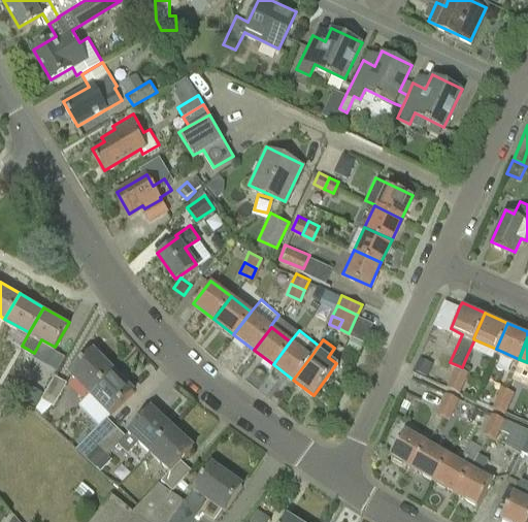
[(90,391),(112,368),(93,348),(70,370),(90,391)]
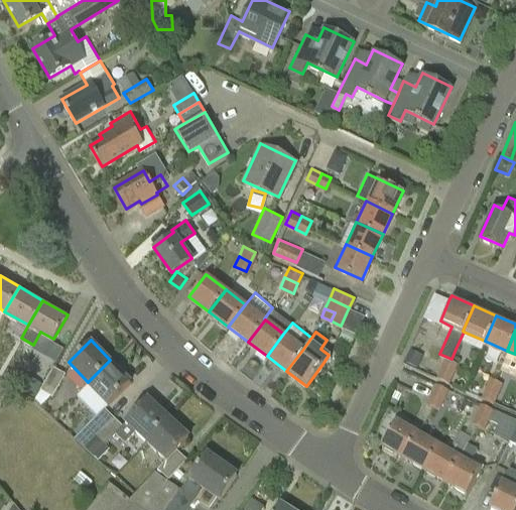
[(421,353),(409,348),(404,360),(416,365),(421,353)]
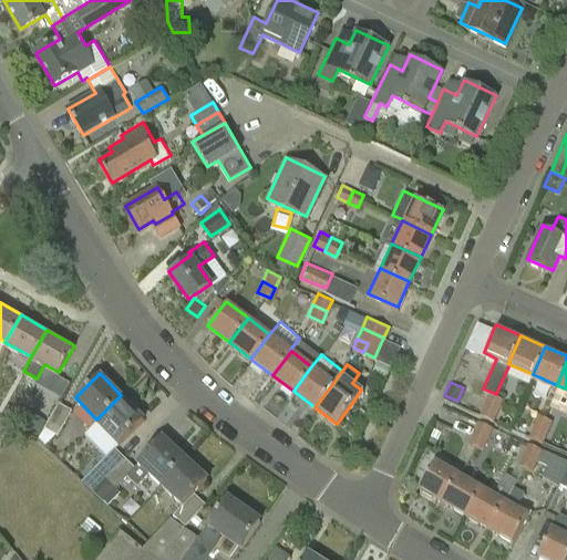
[(488,391),(484,401),(498,406),(500,404),(503,396),(496,394),(488,391)]
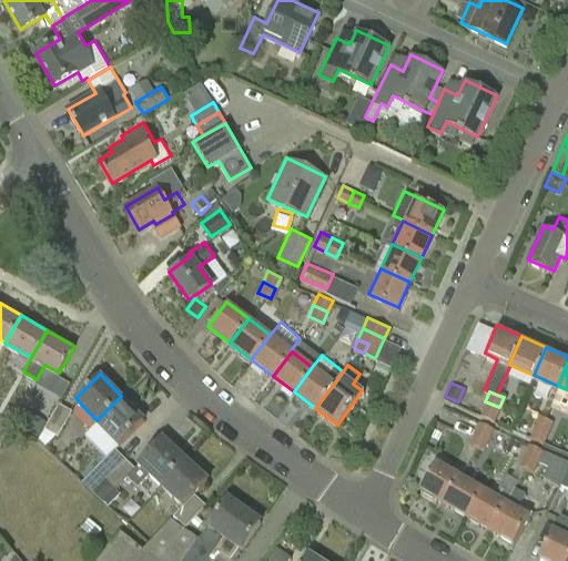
[(121,396),(97,420),(119,441),(143,418),(121,396)]
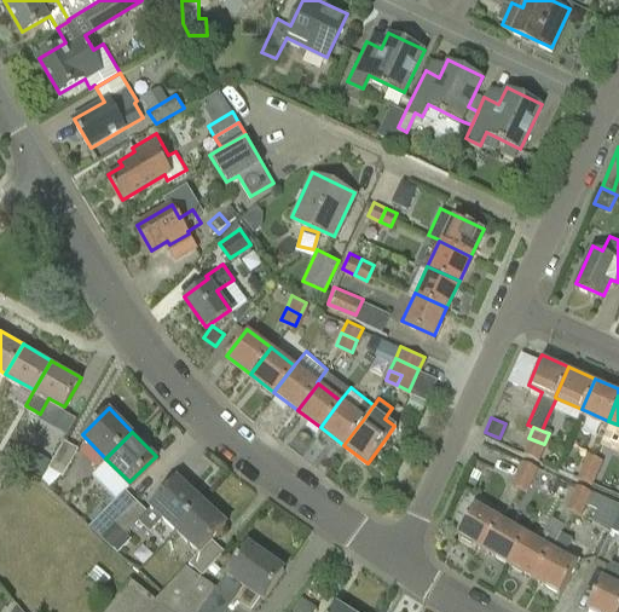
[(48,465),(50,465),(63,473),(79,445),(64,436),(51,460),(48,465)]
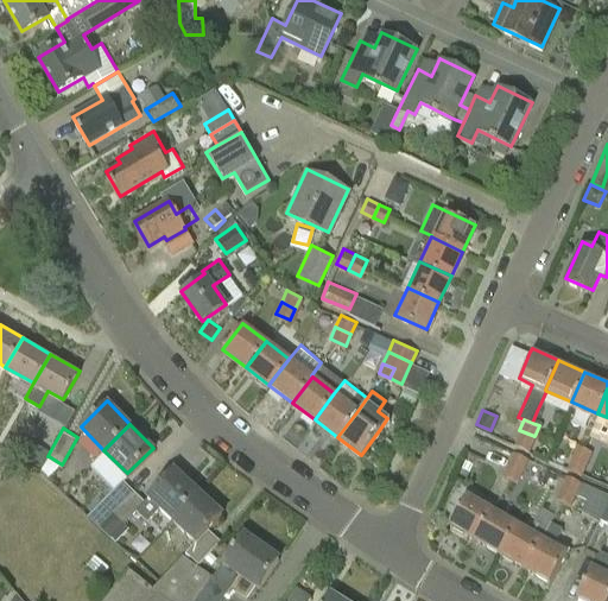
[(519,430),(514,442),(530,449),(534,436),(519,430)]
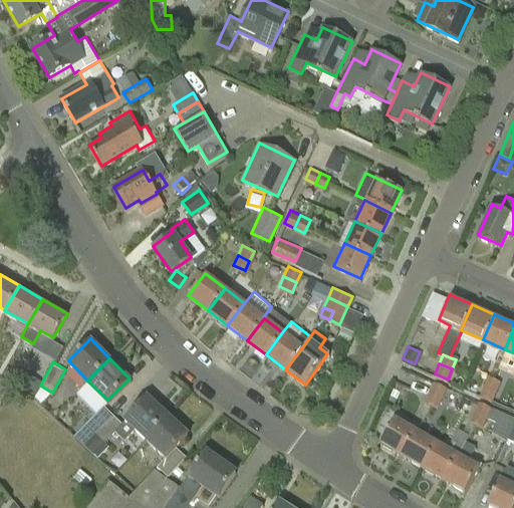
[(26,372),(19,386),(34,395),(40,386),(42,382),(26,372)]
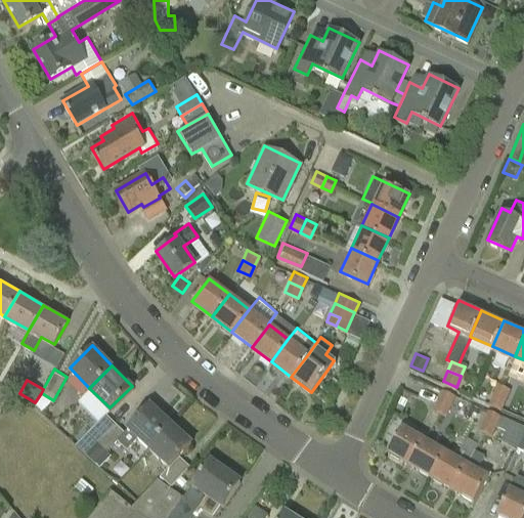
[(511,387),(497,382),(493,391),(506,397),(511,387)]
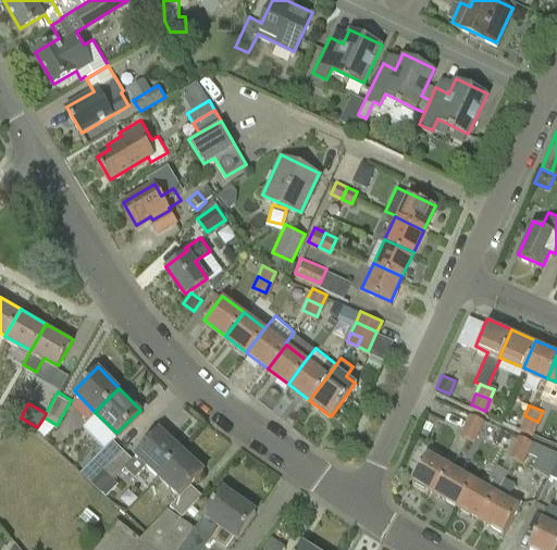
[(341,410),(335,419),(349,427),(355,420),(341,410)]
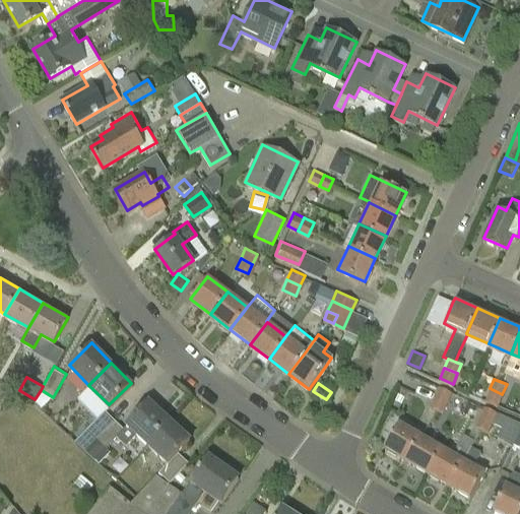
[(452,390),(439,384),(435,393),(448,399),(452,390)]
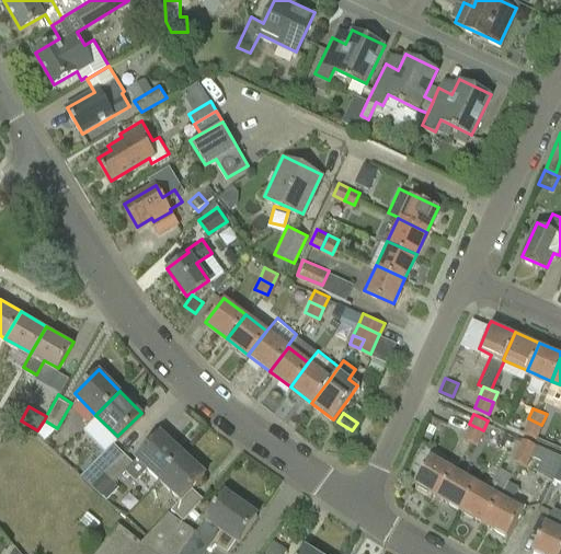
[(523,429),(537,435),(541,425),(528,418),(523,429)]
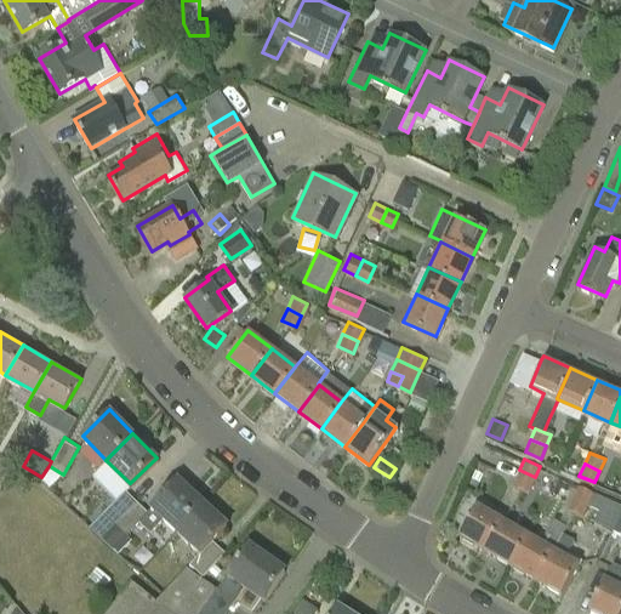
[(513,483),(529,490),(535,477),(519,470),(513,483)]
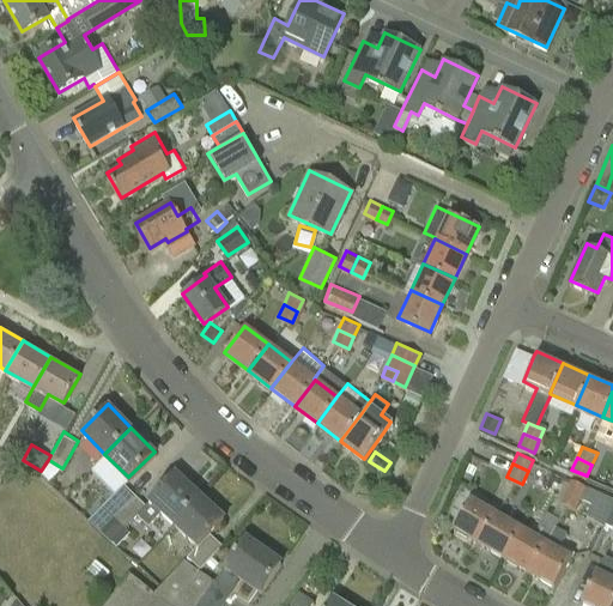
[(174,520),(199,492),(175,471),(146,503),(134,492),(99,528),(111,539),(137,513),(149,523),(162,509),(174,520)]
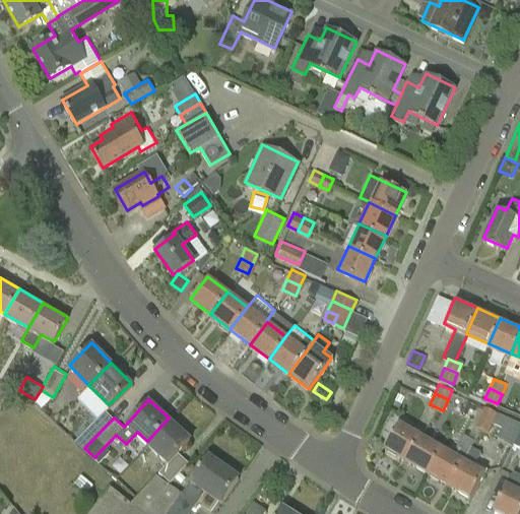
[(483,404),(479,413),(493,420),(497,410),(485,404),(483,404)]
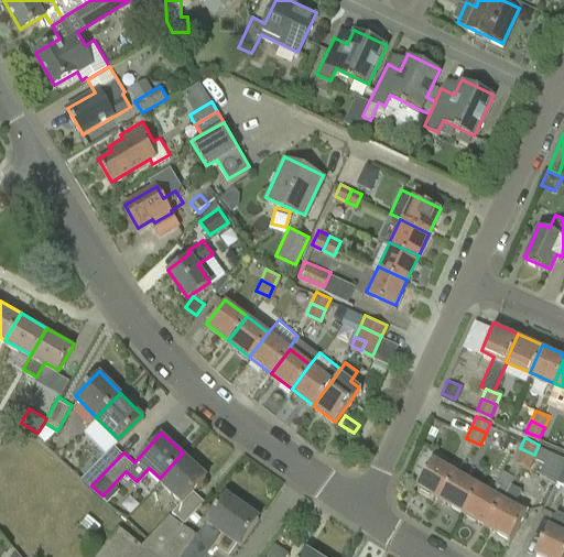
[(114,443),(82,476),(91,485),(123,452),(114,443)]
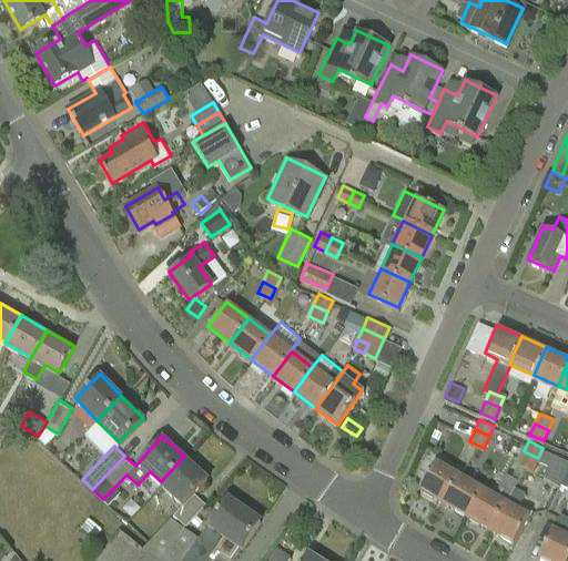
[(537,459),(566,472),(567,468),(567,459),(543,448),(538,458),(537,459)]
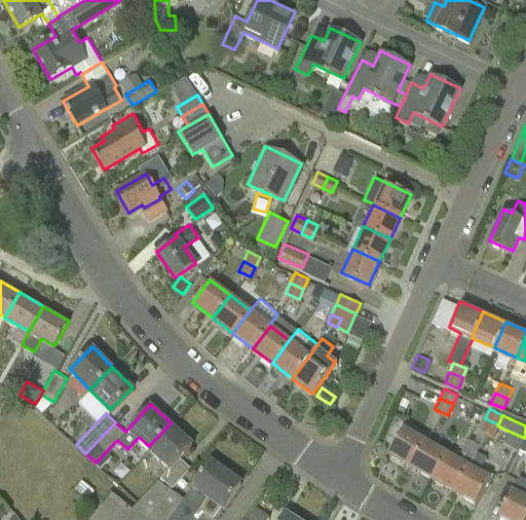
[(493,435),(497,425),(498,424),(485,418),(480,429),(493,435)]
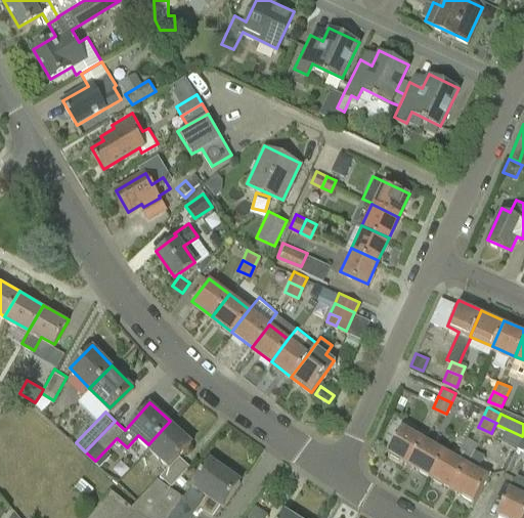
[(190,464),(180,455),(192,440),(170,421),(148,444),(170,464),(161,473),(172,483),(176,479),(181,474),(190,464)]
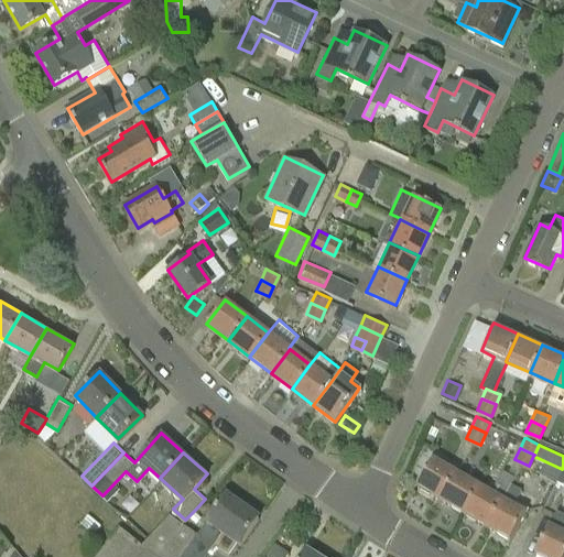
[(443,498),(457,471),(434,457),(419,483),(443,498)]
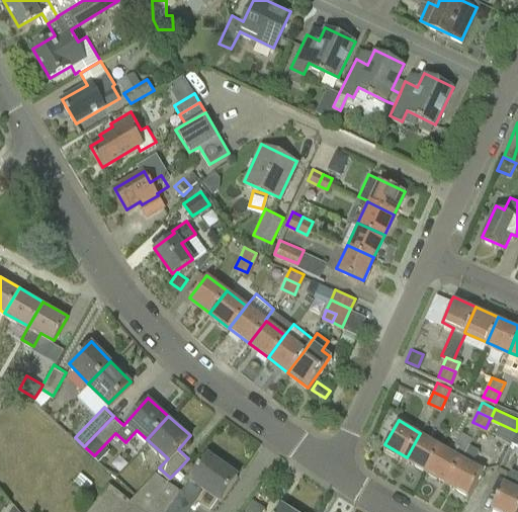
[(461,431),(450,450),(441,444),(428,470),(449,481),(462,456),(461,455),(472,437),(461,431)]
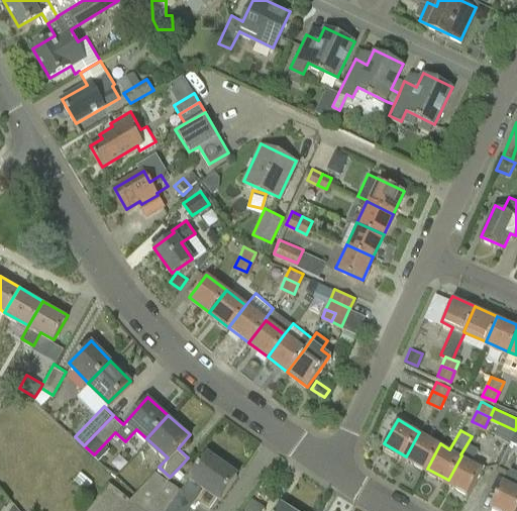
[(427,469),(440,443),(419,432),(406,456),(427,469)]
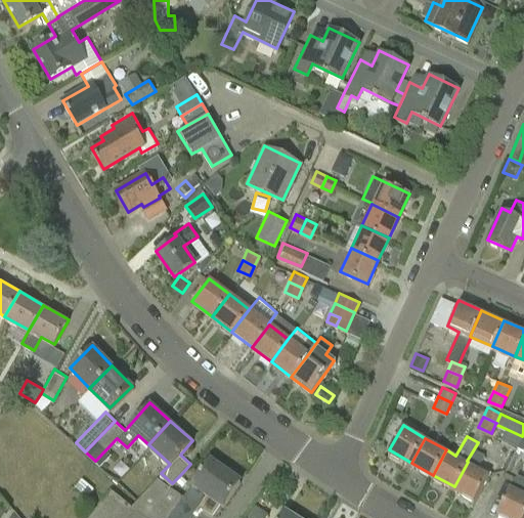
[(468,462),(454,486),(476,499),(489,474),(478,468),(486,452),(476,447),(468,462)]
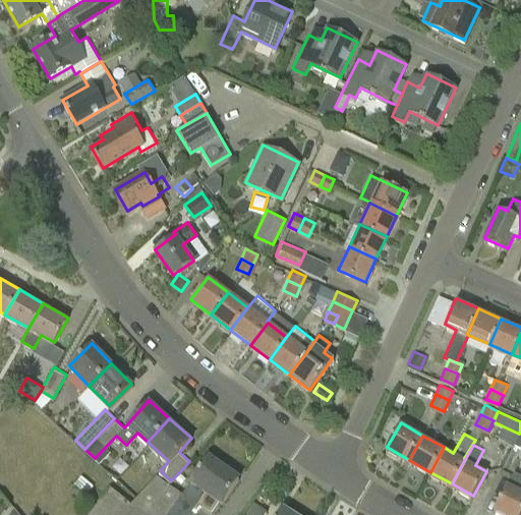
[(221,501),(238,476),(209,455),(190,479),(182,491),(157,472),(131,501),(110,483),(85,514),(183,514),(192,500),(194,502),(204,489),(221,501)]
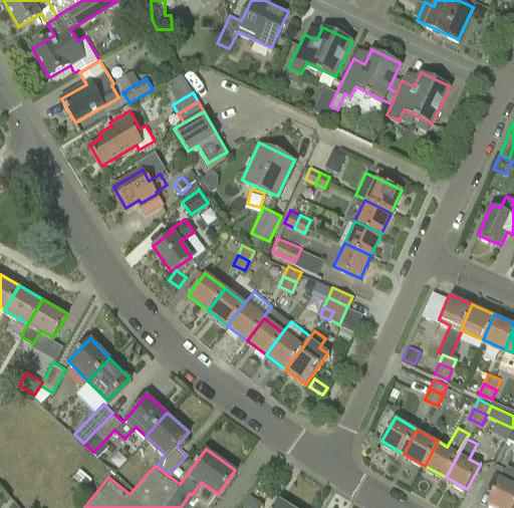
[(500,476),(501,477),(489,502),(501,507),(512,507),(513,505),(513,467),(507,464),(500,476)]
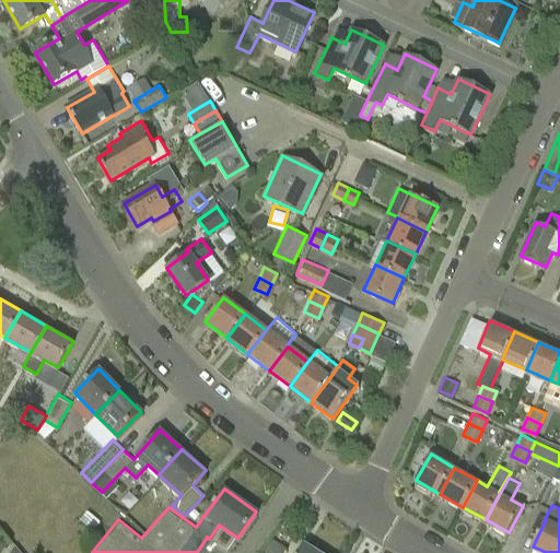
[(199,510),(194,506),(188,512),(194,516),(199,510)]
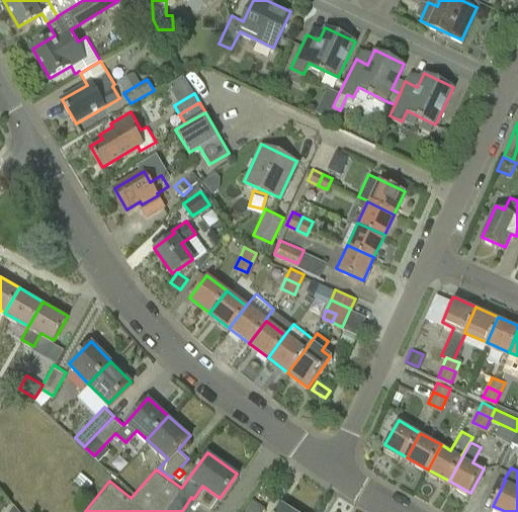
[(260,511),(266,505),(252,495),(242,510),(244,511),(260,511)]
